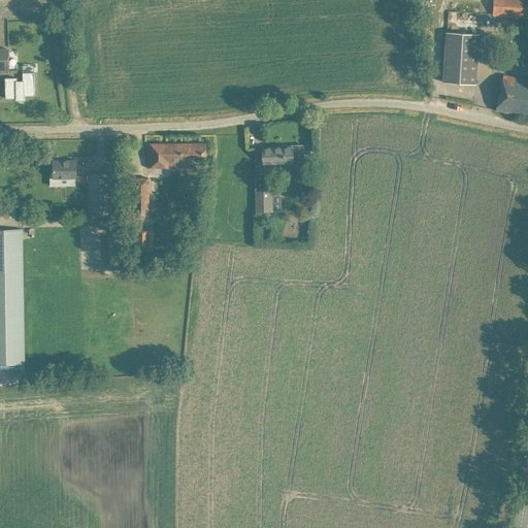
[(527,0),(494,0),(493,14),(527,17),(527,0)]
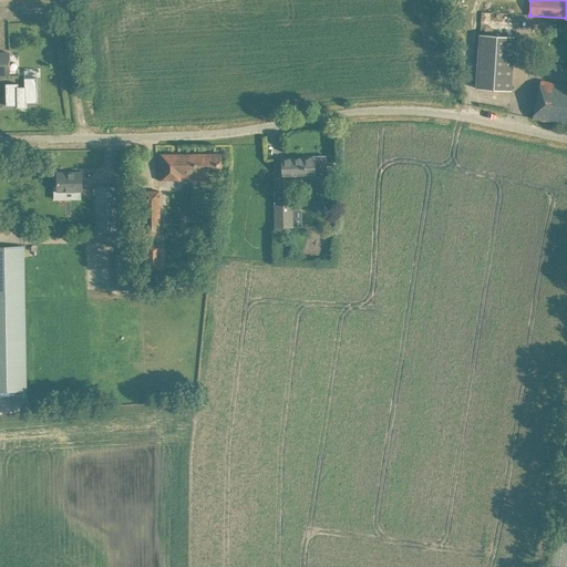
[(476,89),(511,91),(514,37),(480,34),(476,89)]
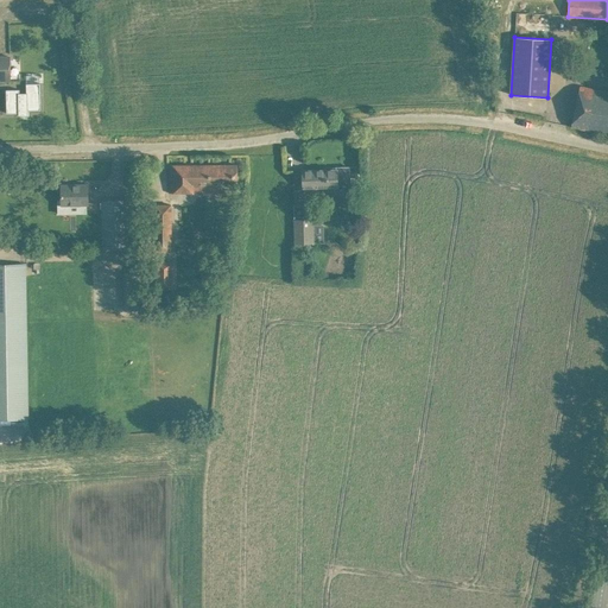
[(10,57),(0,56),(0,80),(11,81),(10,57)]
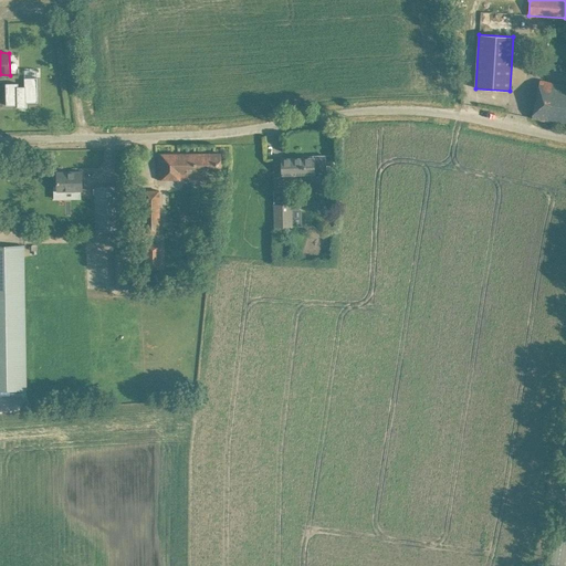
[(18,83),(6,83),(6,106),(17,105),(18,107),(25,107),(25,103),(38,103),(38,77),(24,77),(24,86),(18,86),(18,83)]
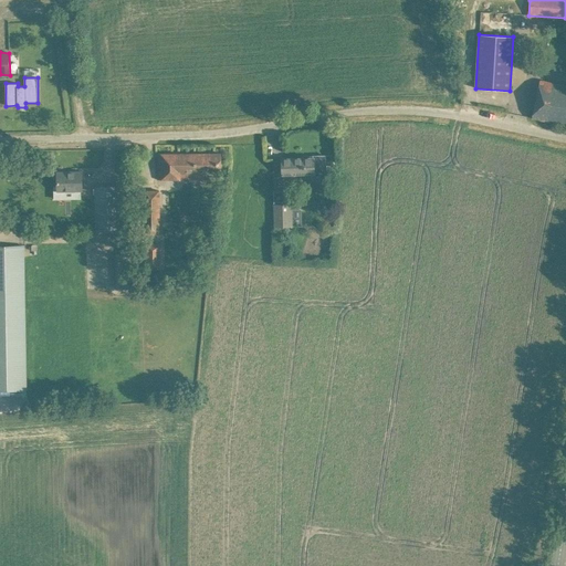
[(565,85),(540,80),(532,118),(565,125),(565,85)]
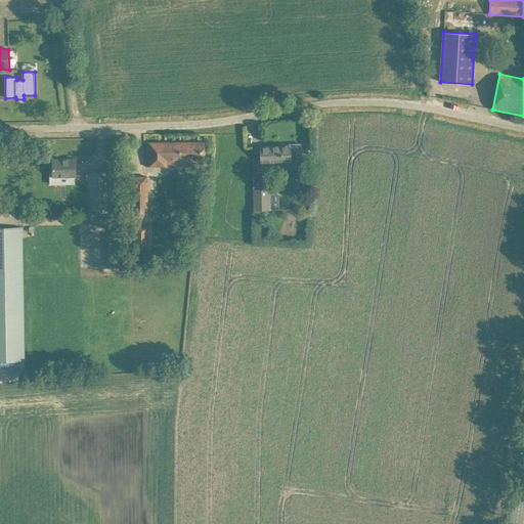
[(205,159),(205,142),(145,142),(145,165),(169,165),(168,159),(205,159)]
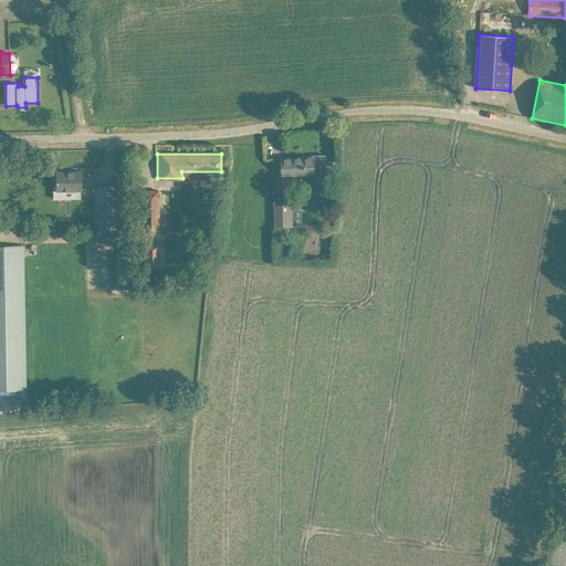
[(313,158),(282,159),(282,171),(282,174),(284,176),(291,176),(292,174),(312,173),(312,177),(333,177),(333,161),(325,161),(325,155),(313,156),(313,158)]
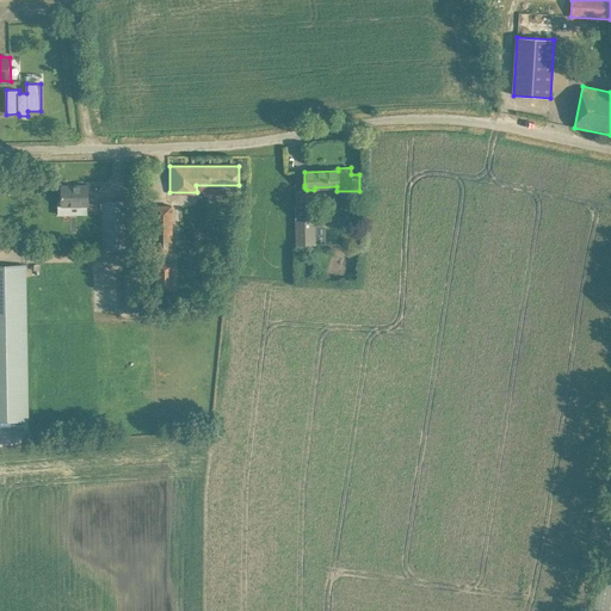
[(75,185),(62,185),(62,201),(59,201),(59,215),(73,215),(72,205),(88,205),(88,185),(79,185),(79,186),(75,186),(75,185)]
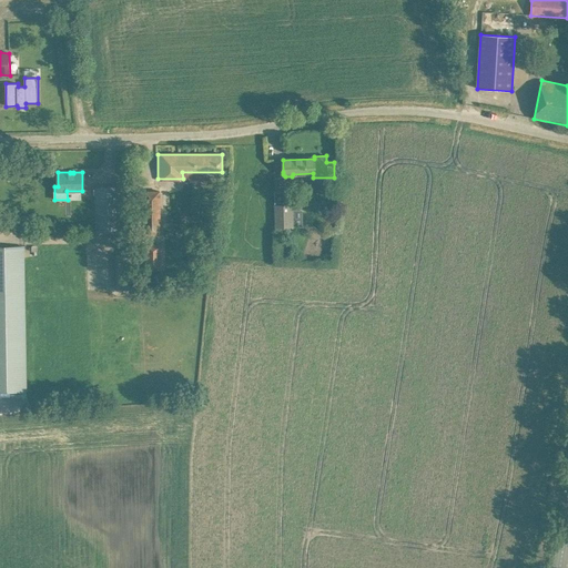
[(104,188),(95,188),(97,232),(121,232),(120,188),(118,188),(112,188),(110,188),(104,188)]
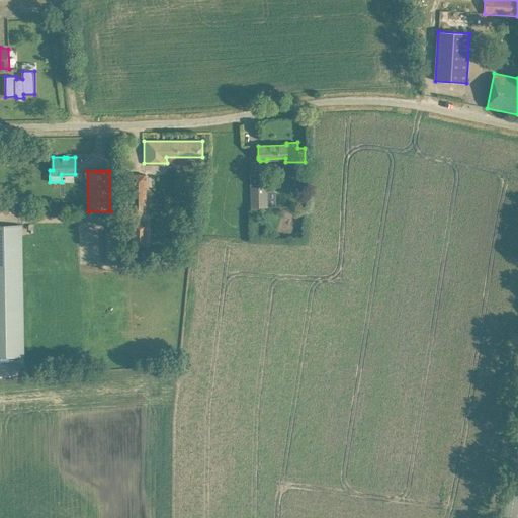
[(146,214),(146,174),(145,174),(130,175),(130,214),(146,214)]
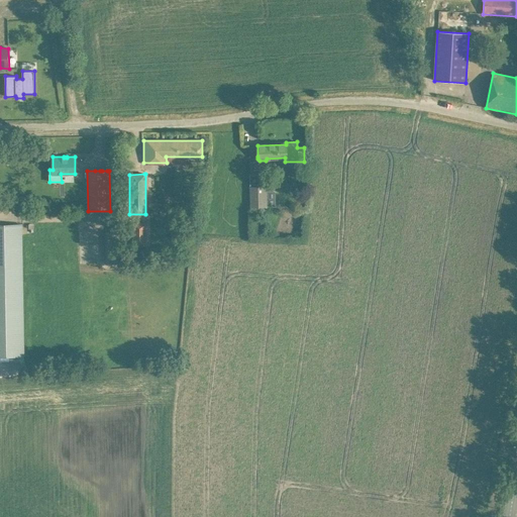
[(308,177),(301,175),(298,184),(305,186),(308,177)]
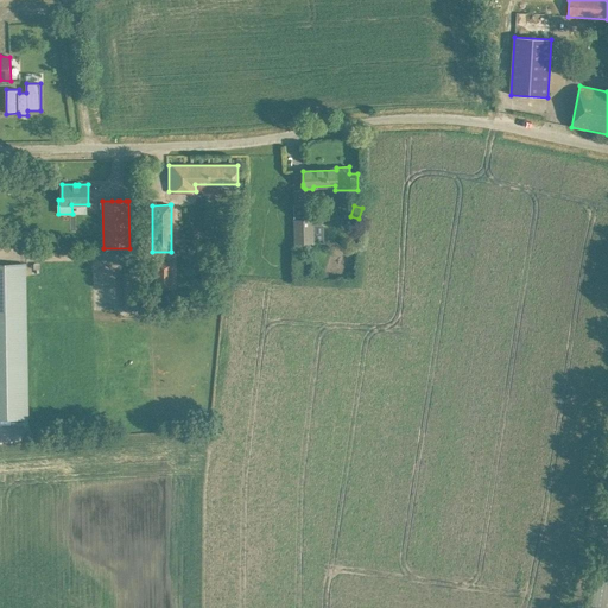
[(292,217),(293,244),(312,242),(312,217),(292,217)]
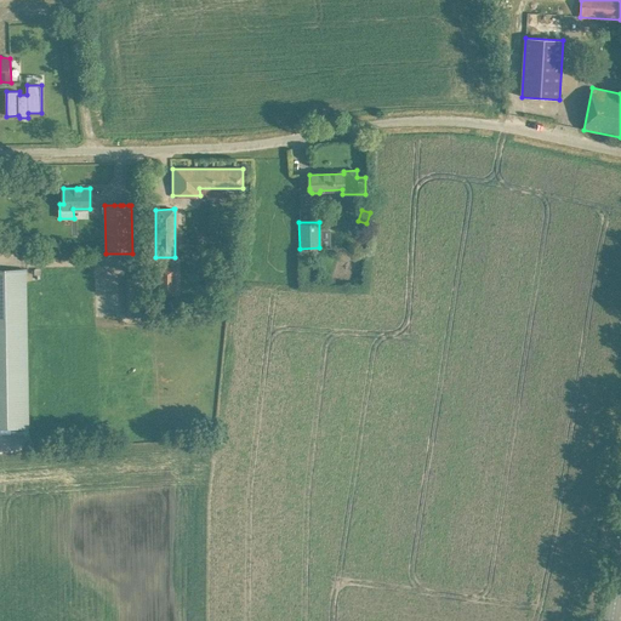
[(175,268),(160,268),(160,294),(175,294),(175,268)]
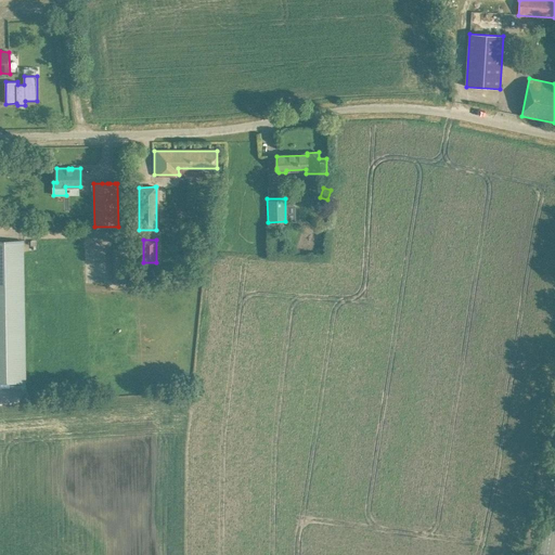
[(24,241),(0,241),(0,382),(26,382),(24,253),(24,249),(24,241)]
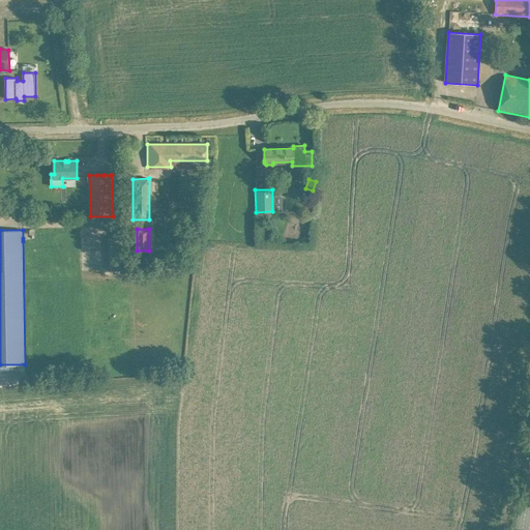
[(122,260),(109,260),(110,271),(122,270),(122,260)]
